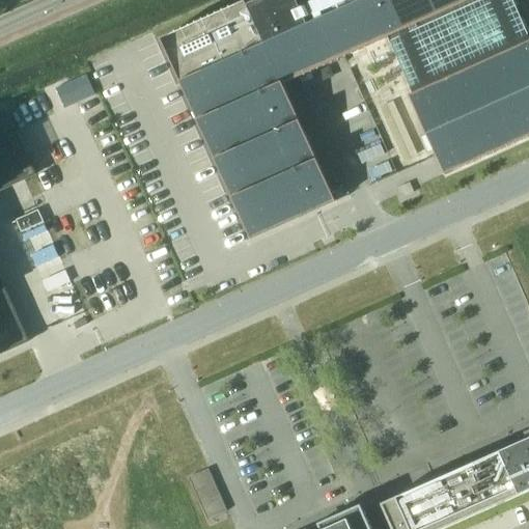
[(242,0),(159,37),(249,238),(334,199),(281,83),(387,35),(412,92),(408,94),(435,154),(443,171),(444,173),(528,134),(528,36),(520,16),(524,14),(519,3),(514,5),(512,0),(252,0),(246,3),(245,0),(242,0)]
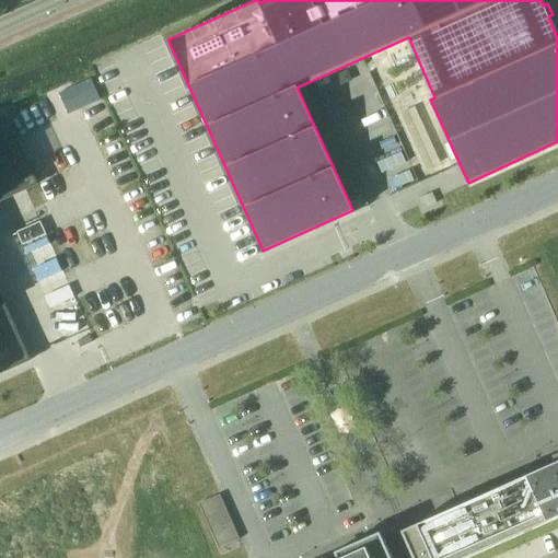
[(97,97),(89,77),(57,91),(67,112),(97,97)]
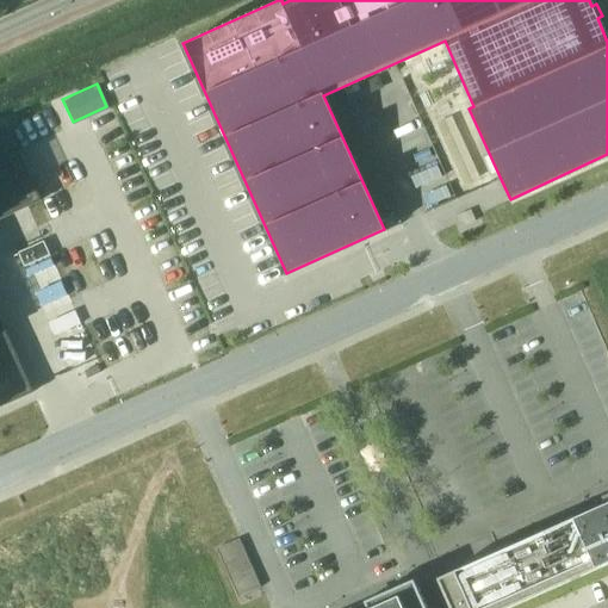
[(374,116),(363,121),(371,146),(383,142),(374,116)]
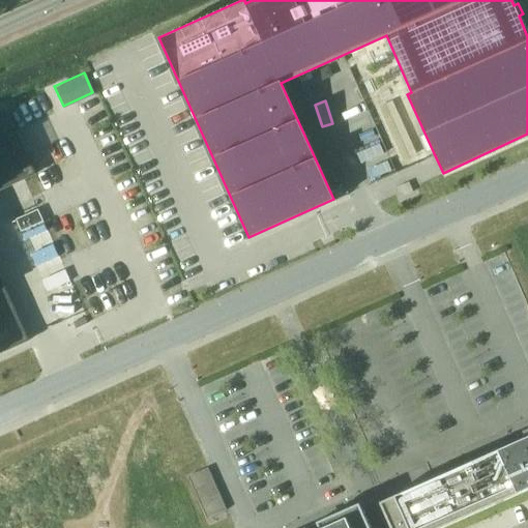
[(0,350),(27,339),(0,279),(0,187),(33,172),(5,109),(0,111),(0,350)]
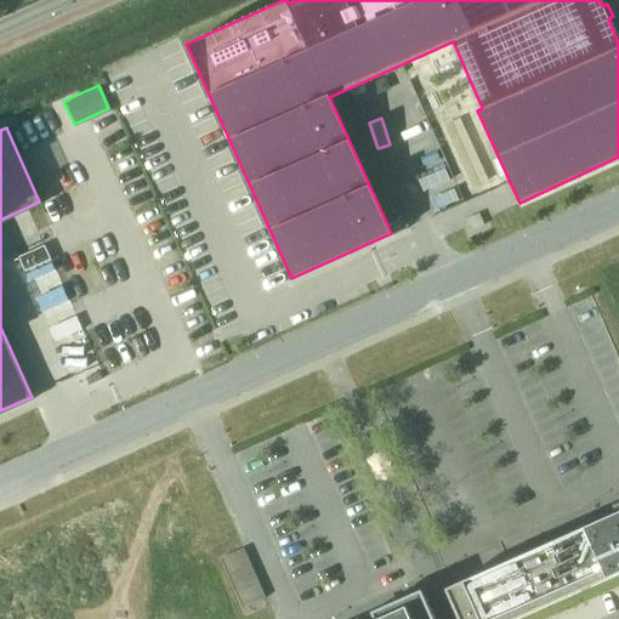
[(618,515),(617,517),(615,512),(573,531),(444,588),(455,611),(458,618),(512,618),(618,572),(618,515)]
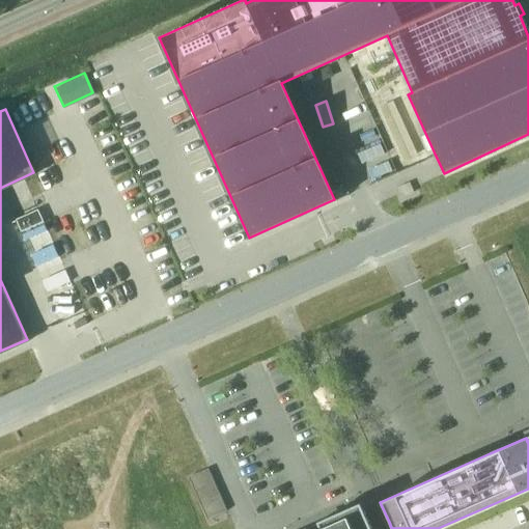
[(205,462),(187,470),(205,512),(225,504),(205,462)]
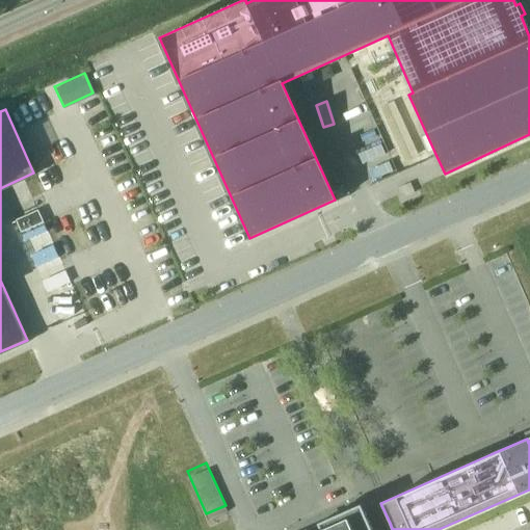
[(317,523),(318,524),(320,529),(371,529),(360,504),(317,523)]
